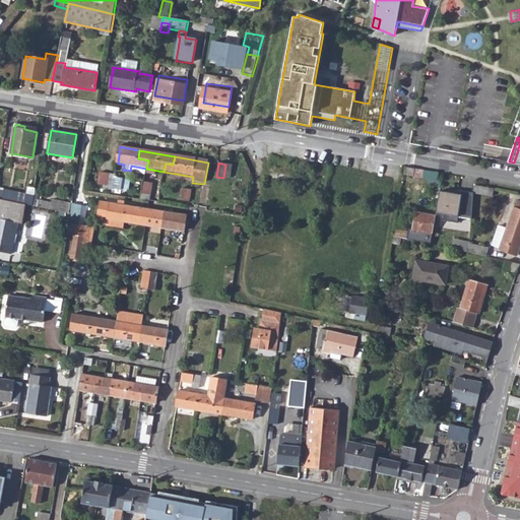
[(225,165),(223,178),(231,179),(233,165),(225,165)]
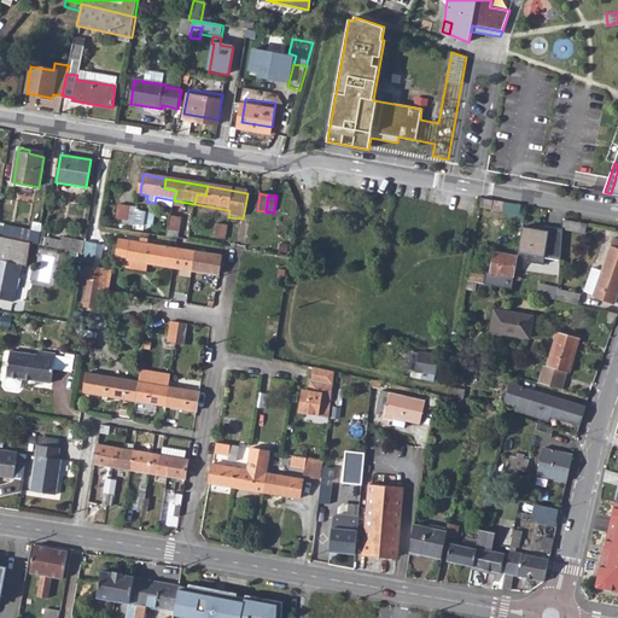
[(482,199),(481,208),(518,215),(520,207),(517,205),(482,199)]
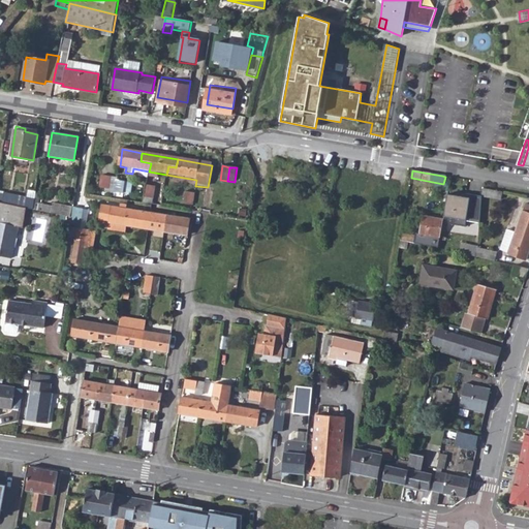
[(99,189),(109,190),(111,179),(101,178),(99,189)]
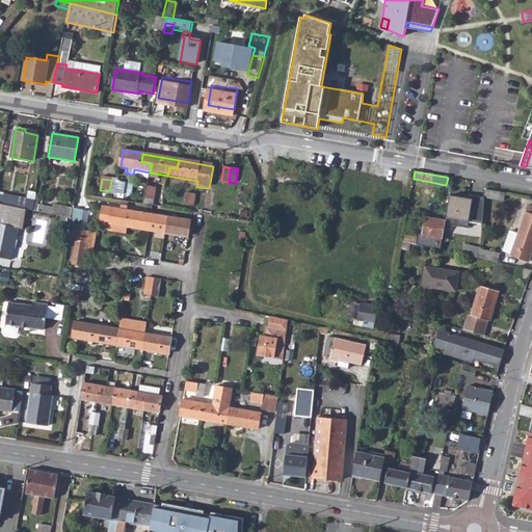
[(109,191),(108,194),(115,195),(117,183),(117,181),(111,180),(109,191)]
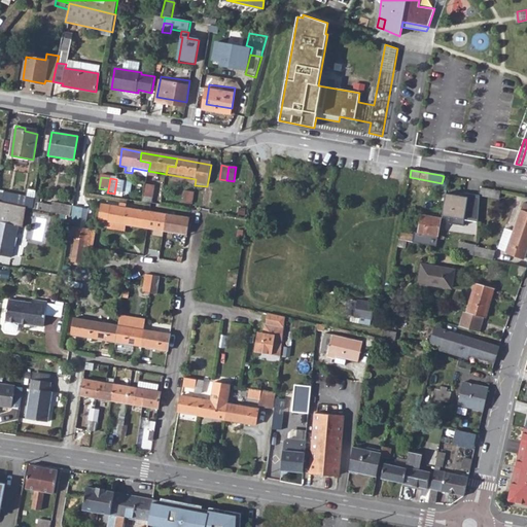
[(116,181),(114,194),(124,195),(125,183),(116,181)]
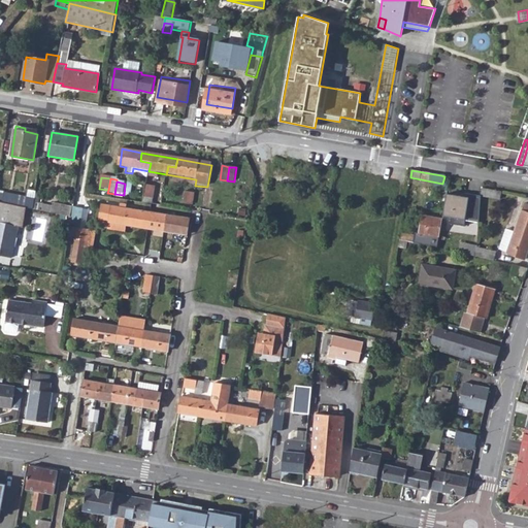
[(146,187),(144,198),(153,199),(156,188),(146,187)]
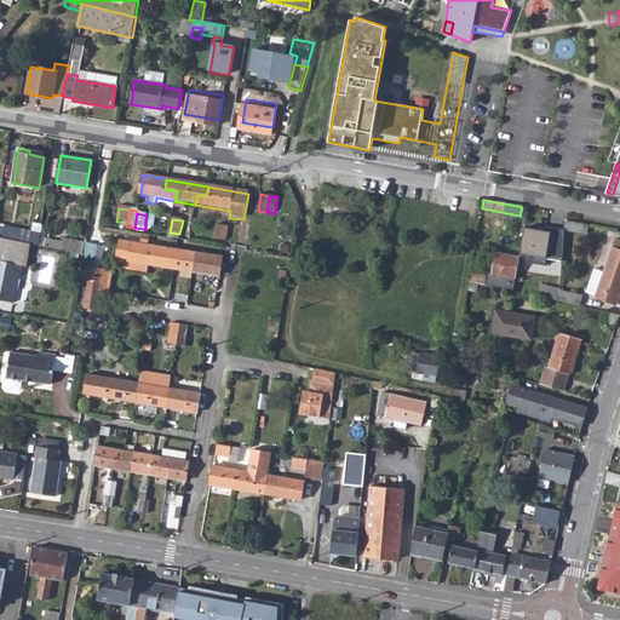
[(589,225),(566,222),(563,230),(586,234),(589,225)]
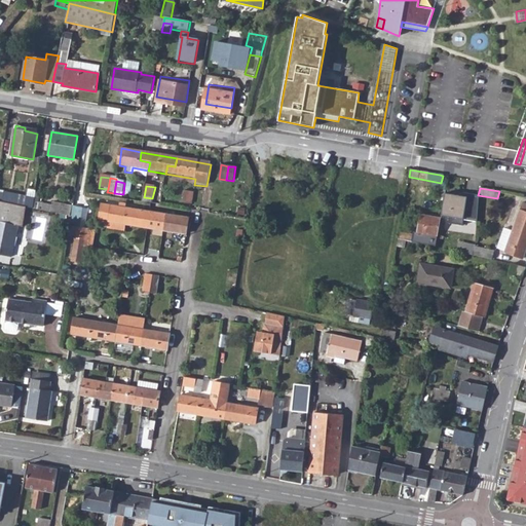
[(28,198),(26,208),(29,209),(33,210),(35,192),(29,191),(28,198)]
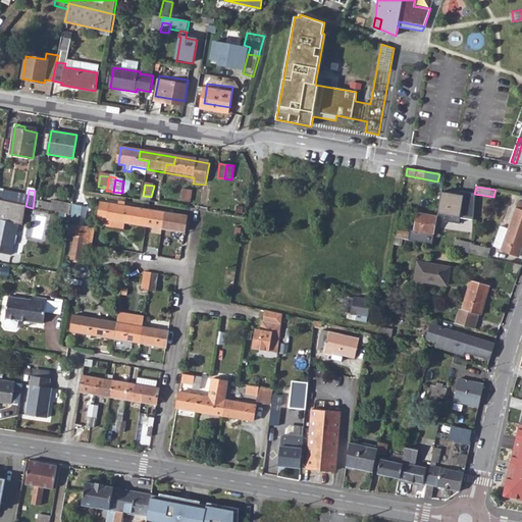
[(5,192),(3,201),(25,206),(28,197),(5,192)]
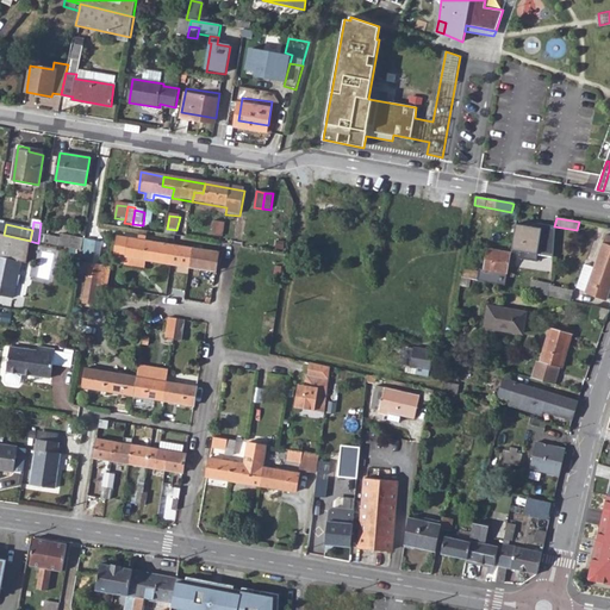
[(213,224),(211,237),(222,240),(224,225),(213,224)]
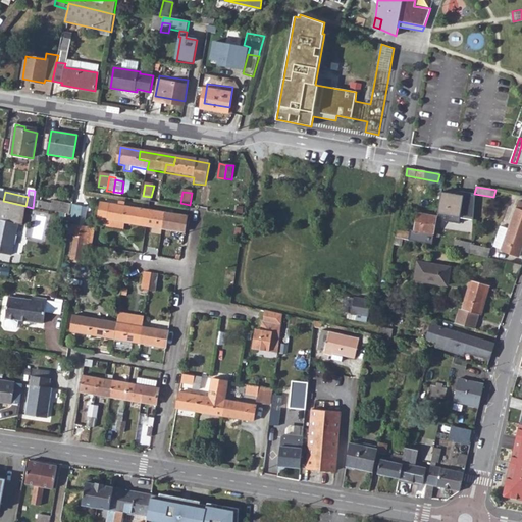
[(458,196),(441,192),(440,199),(439,202),(437,215),(446,217),(445,223),(459,226),(460,219),(473,220),(474,195),(459,192),(458,196)]
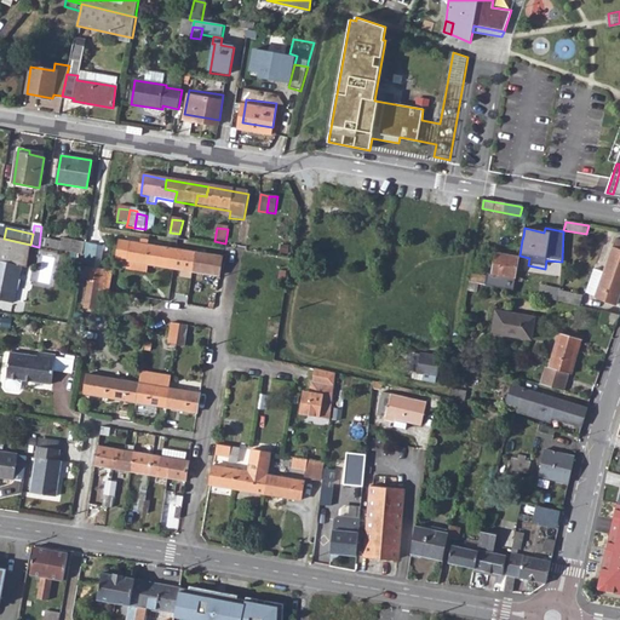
[(4,239),(0,237),(0,262),(21,265),(30,268),(34,246),(30,245),(4,239)]
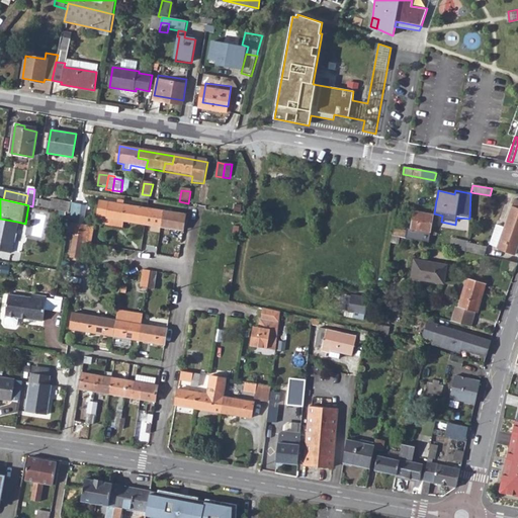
[(44,198),(41,208),(70,214),(71,203),(44,198)]
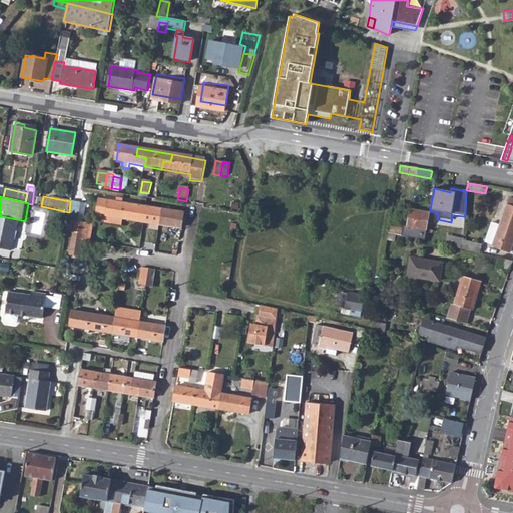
[(502,219),(496,237),(512,242),(512,199),(509,198),(503,215),(501,214),(501,215),(500,218),(502,219)]
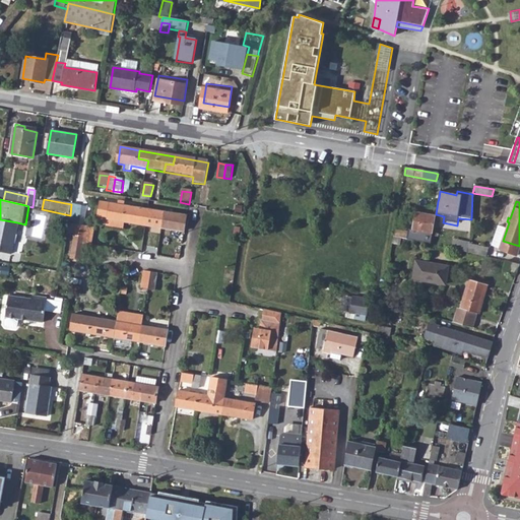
[(108,219),(108,220),(123,223),(145,228),(147,218),(148,211),(101,202),(99,218),(108,219)]
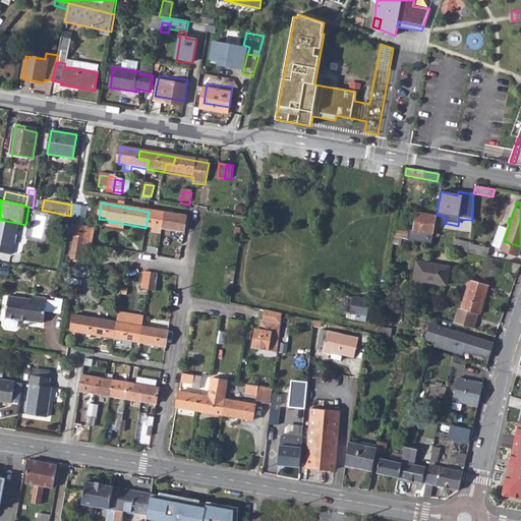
[(148,219),(146,228),(161,230),(164,214),(149,212),(148,219)]
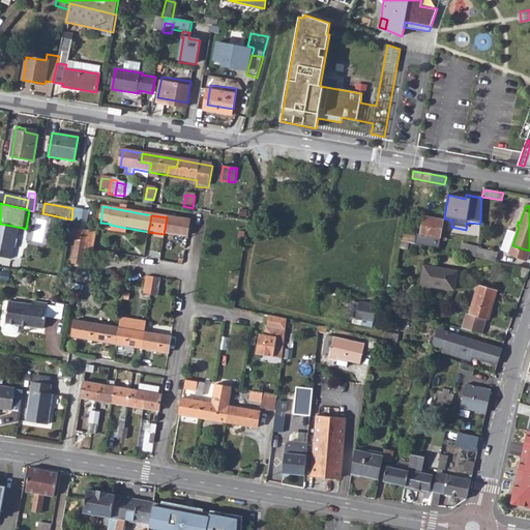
[(167,217),(164,234),(187,238),(190,222),(167,217)]
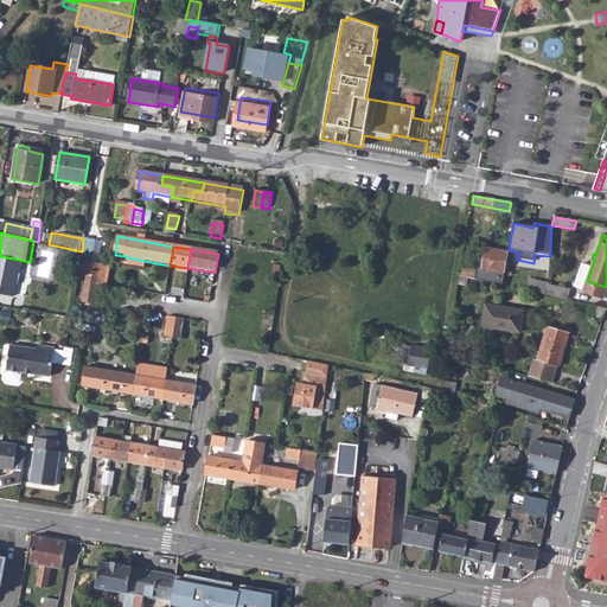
[(485,250),(481,270),(489,273),(486,282),(503,286),(508,254),(485,250)]
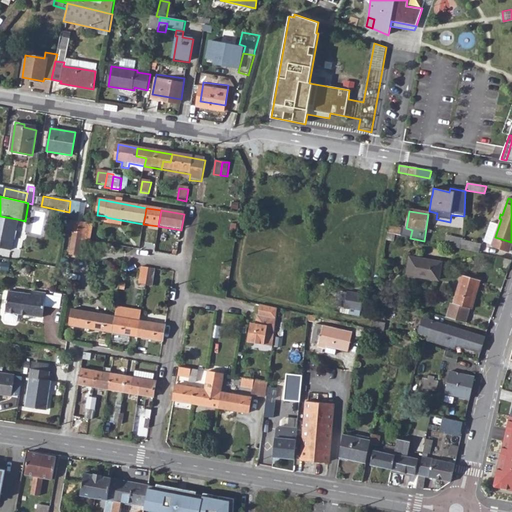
[(486,234),(495,237),(501,219),(499,218),(500,215),(494,213),(486,234)]
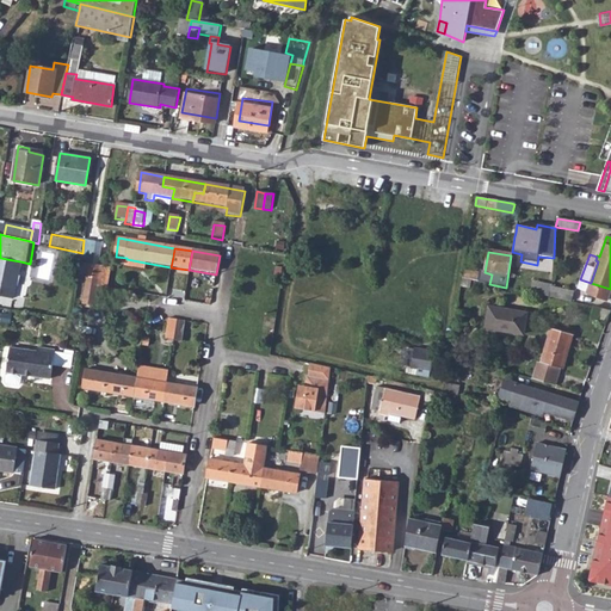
[(0,258),(0,296),(6,297),(7,287),(16,289),(20,261),(0,258)]
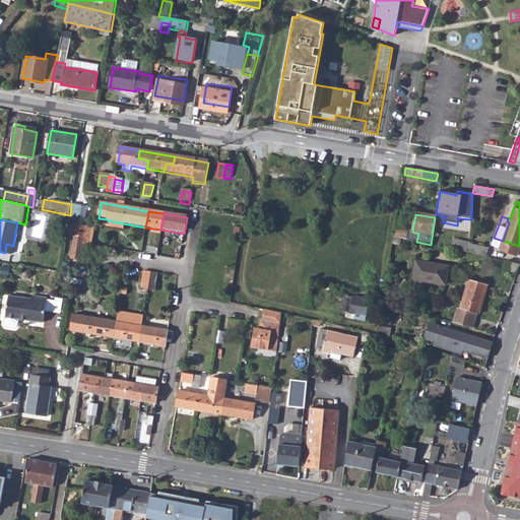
[(123,223),(108,220),(107,228),(122,230),(123,223)]
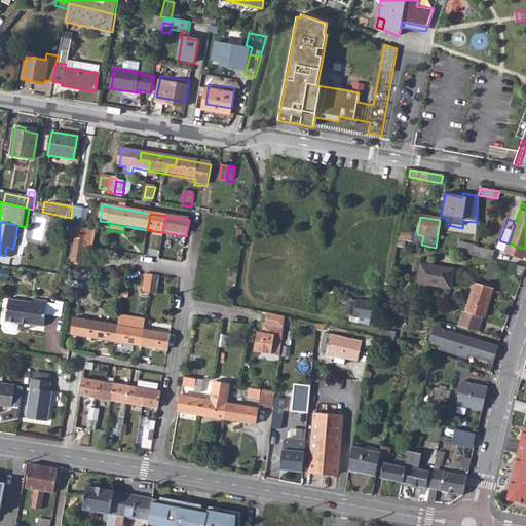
[(69,227),(67,237),(75,239),(77,228),(69,227)]
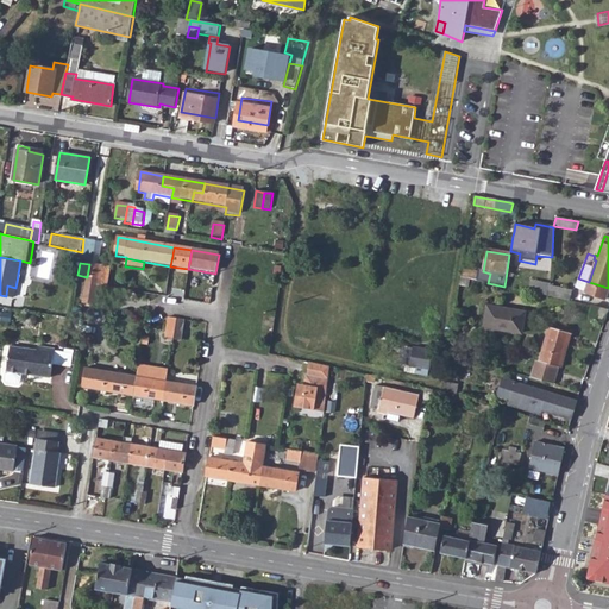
[(89,264),(87,277),(98,278),(96,287),(106,288),(108,268),(99,267),(99,265),(89,264)]
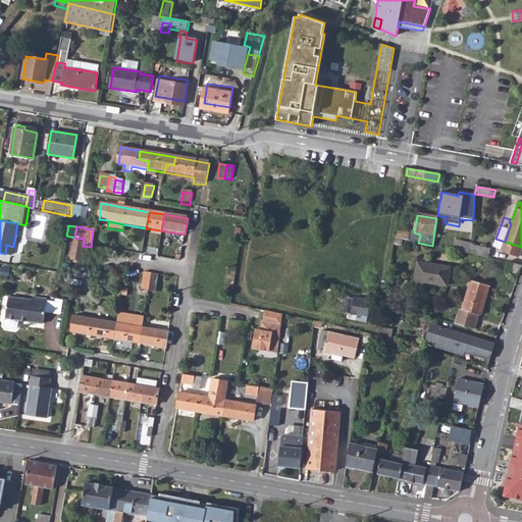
[(84,239),(74,238),(71,260),(81,261),(83,246),(84,239)]
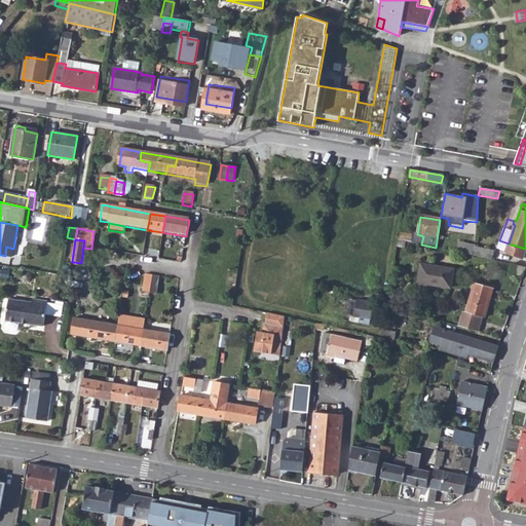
[(399,239),(398,247),(405,248),(406,240),(399,239)]
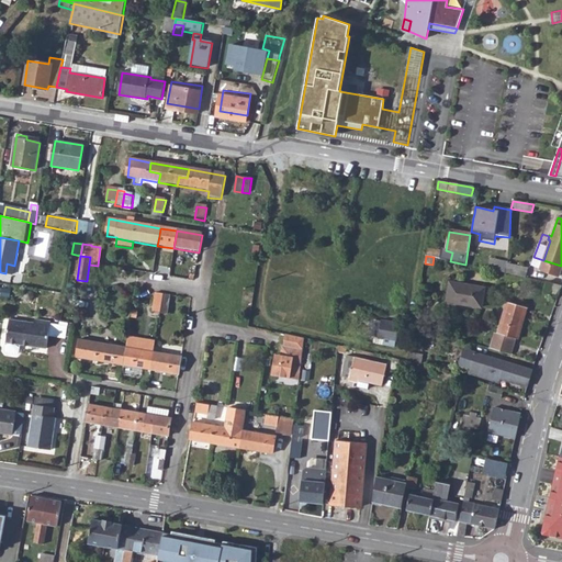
[(490,259),(487,270),(498,272),(525,278),(527,269),(507,265),(507,262),(490,259)]
